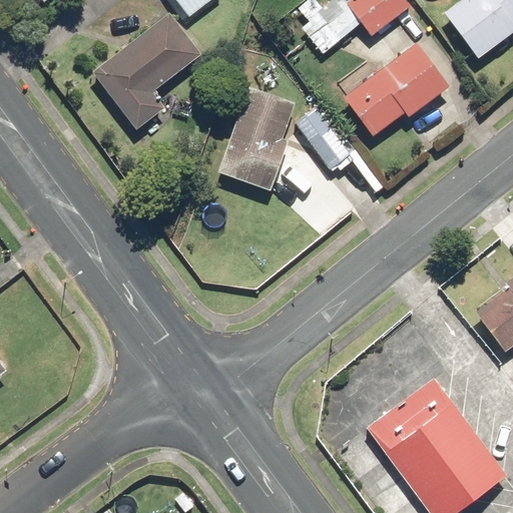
[(215,0),(175,0),(191,19),(215,0)]
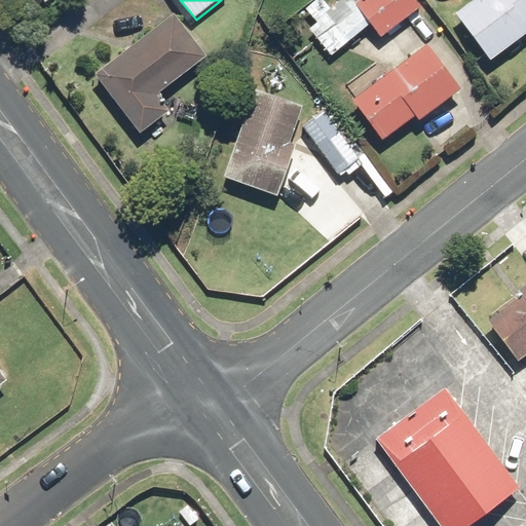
[(422,4),(417,0),(362,0),(357,4),(352,0),(339,0),(325,12),(347,40),(371,22),(383,36),(422,4)]
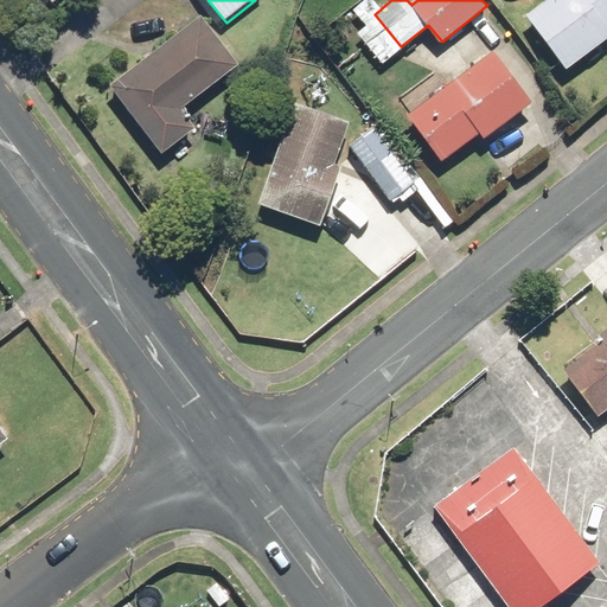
[(606,0),(549,0),(526,17),(566,69),(606,37),(606,0)]
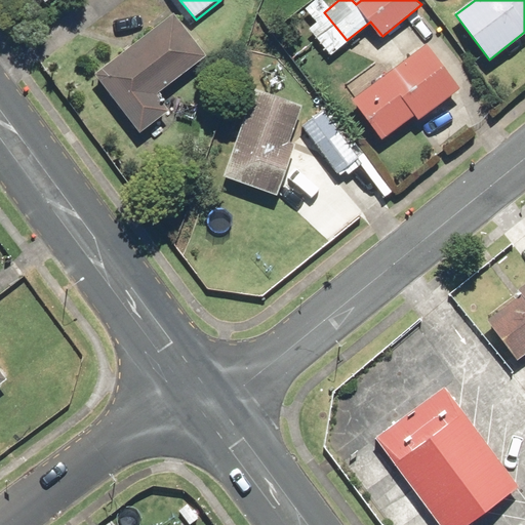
[(95,76),(143,132),(170,110),(159,96),(207,56),(171,13),(95,76)]
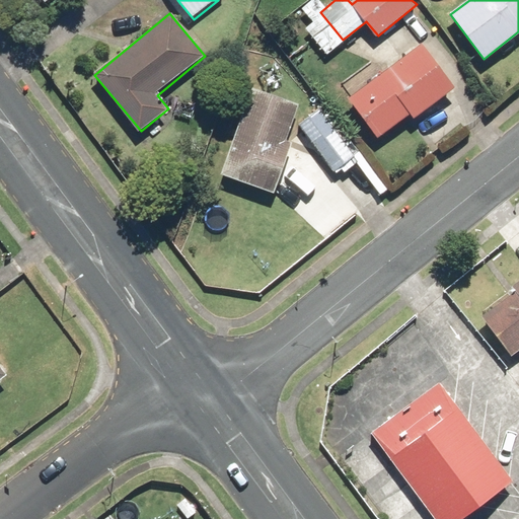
[(422,43),(349,99),(380,139),(410,116),(413,120),(456,86),(422,43)]
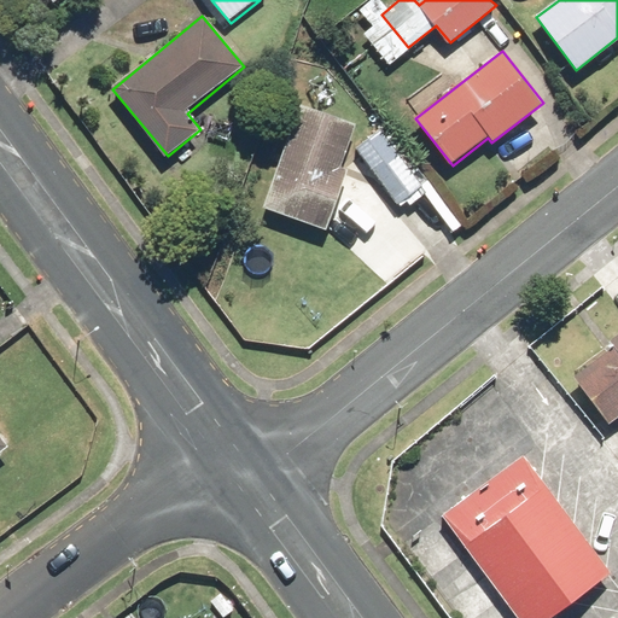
[(355,122),(299,104),(263,210),(328,232),(350,169),(340,165),(355,122)]
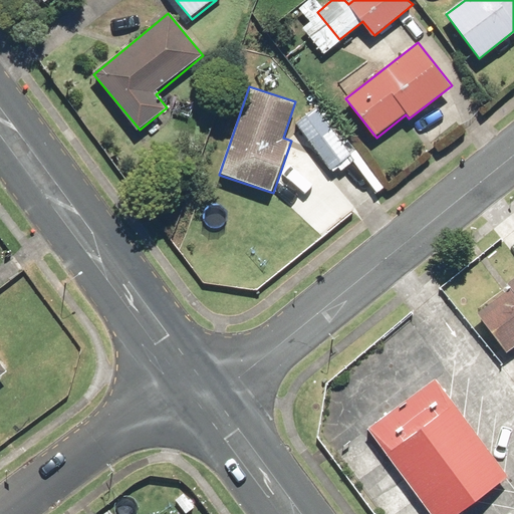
[(318,106),(295,122),(329,172),(353,156),(318,106)]
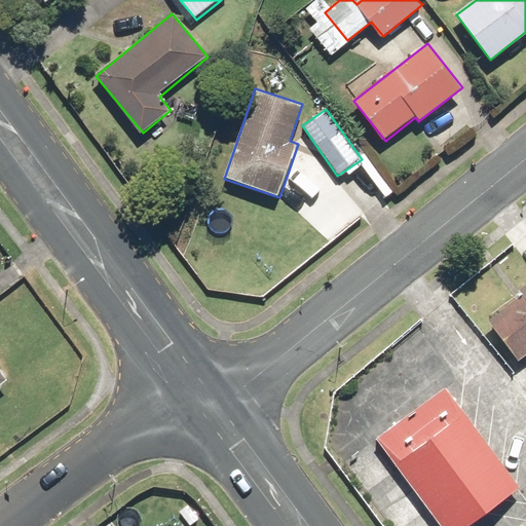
[(525,285),(485,316),(521,364),(525,359),(525,285)]
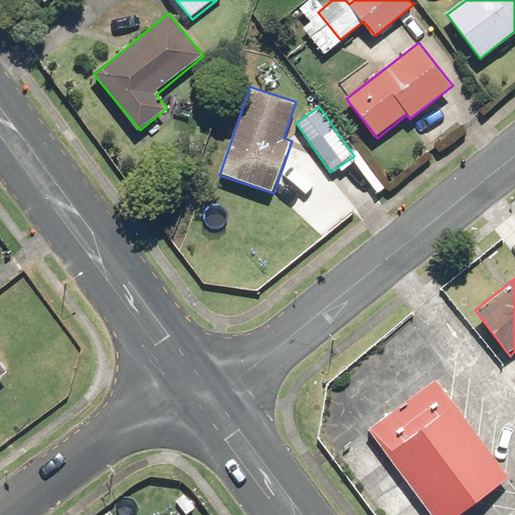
[(0,361),(0,379),(9,373),(0,361)]
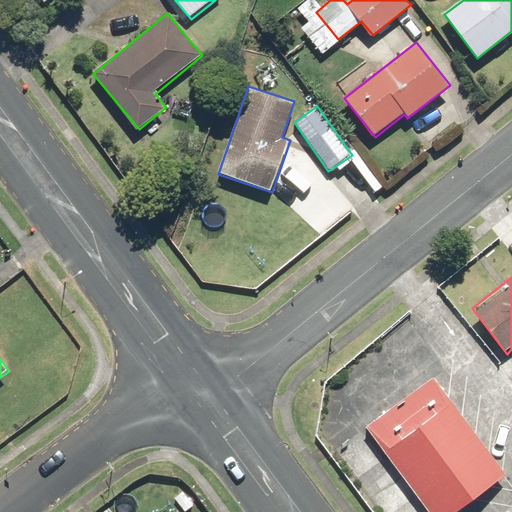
[(454,511),(503,475),(424,373),(363,421),(434,511),(454,511)]
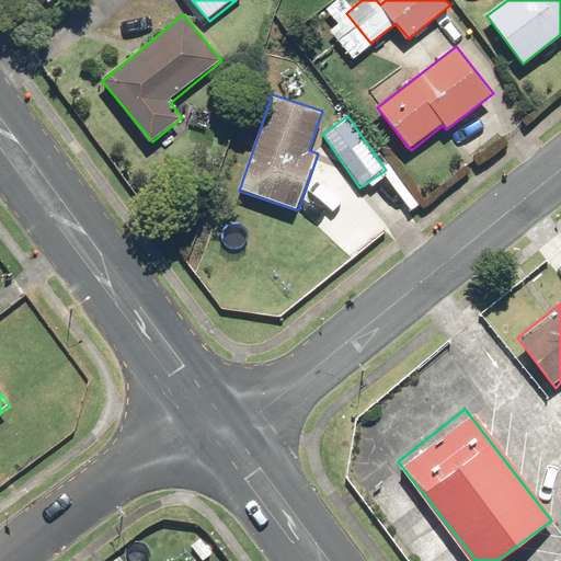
All buildings are outlined.
